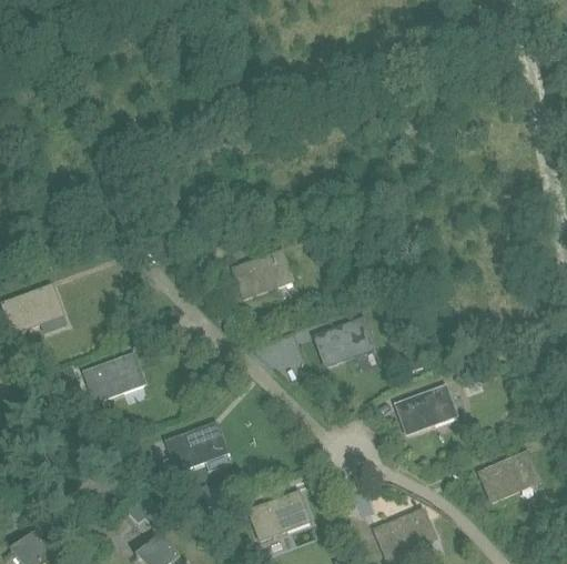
[(243,298),(293,280),(282,250),(232,268),(243,298)]
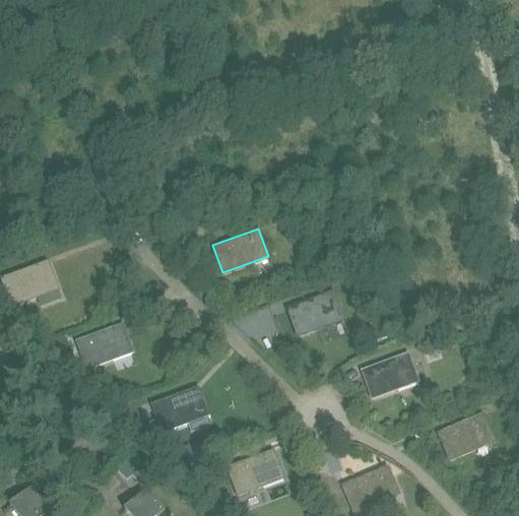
[(11,305),(57,287),(47,260),(1,277),(11,305)]
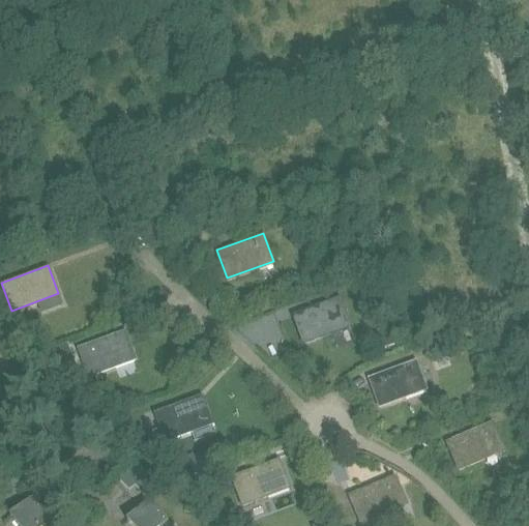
[(302,341),(349,324),(339,296),(292,313),(302,341)]
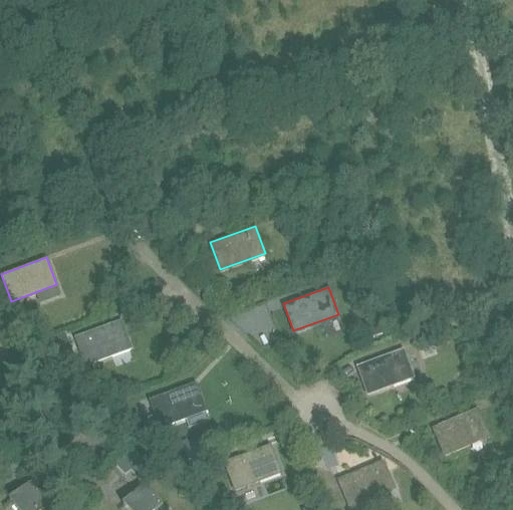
[(85,363),(131,346),(120,319),(75,336),(85,363)]
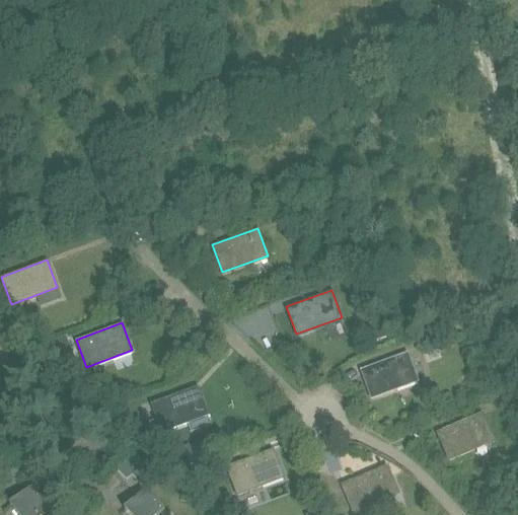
[(370,395),(417,379),(407,352),(361,368),(370,395)]
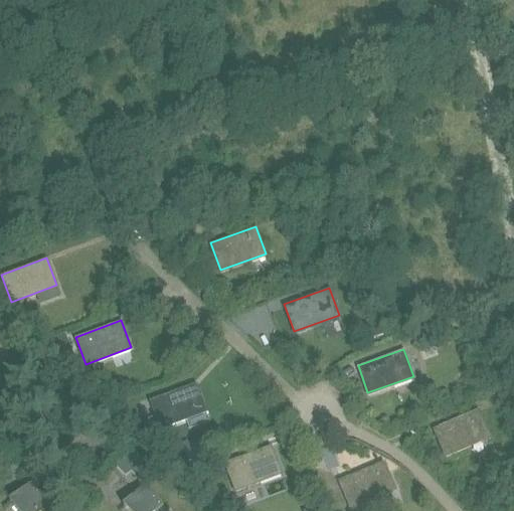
[(152,429),(160,426),(160,427),(205,409),(195,382),(150,399),(156,414),(148,417),(152,429)]
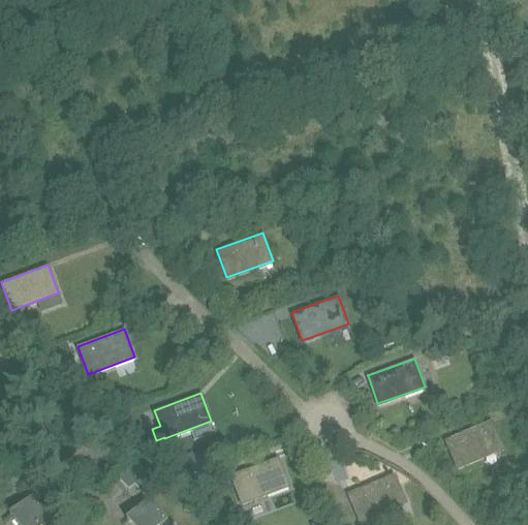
[(457,467),(502,448),(491,420),(445,439),(457,467)]
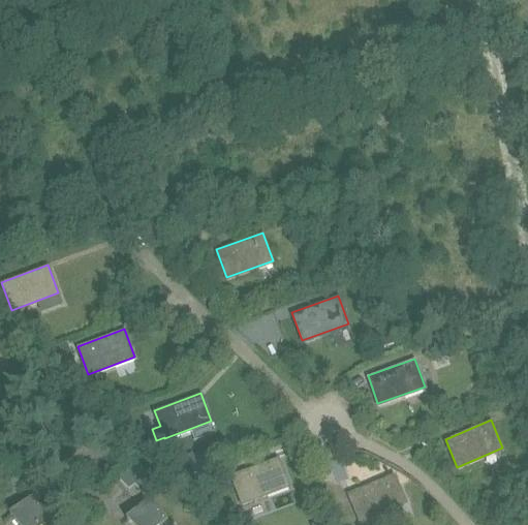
[(230,474),(241,502),(287,485),(277,457),(230,474)]
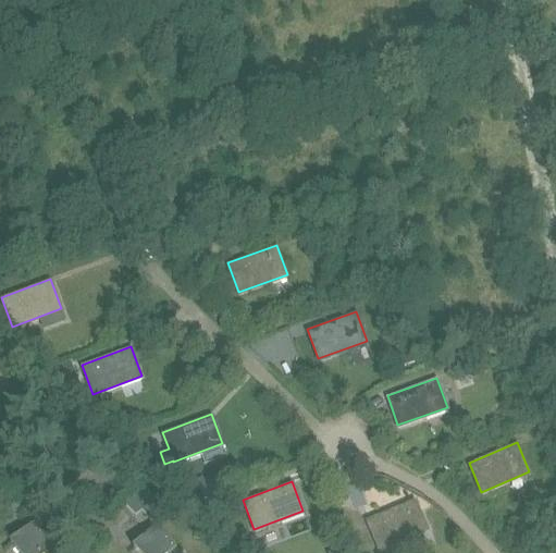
[(379,548),(427,528),(415,499),(367,519),(379,548)]
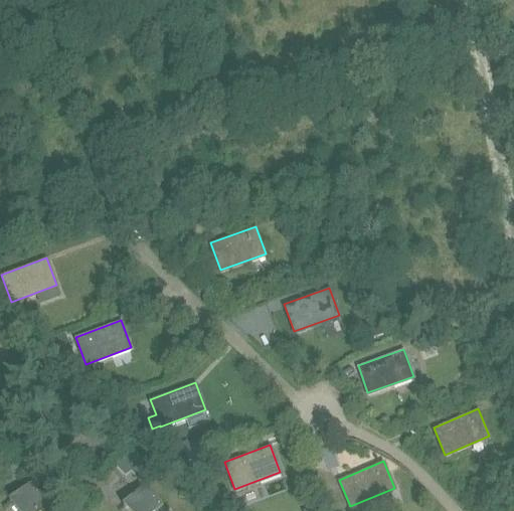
[(19,510),(35,510),(47,502),(31,481),(9,498),(19,510)]
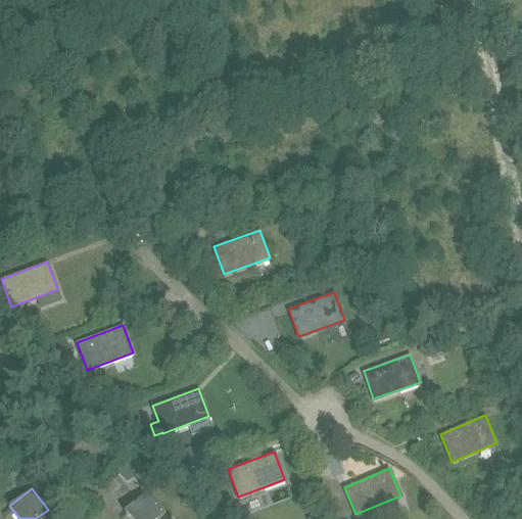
[(132,518),(155,518),(164,512),(146,492),(125,512),(132,518)]
